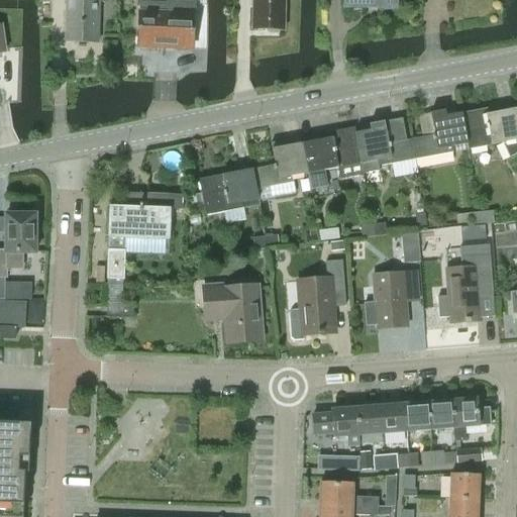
[(66,0),(64,40),(97,42),(99,2),(113,3),(113,0),(66,0)]
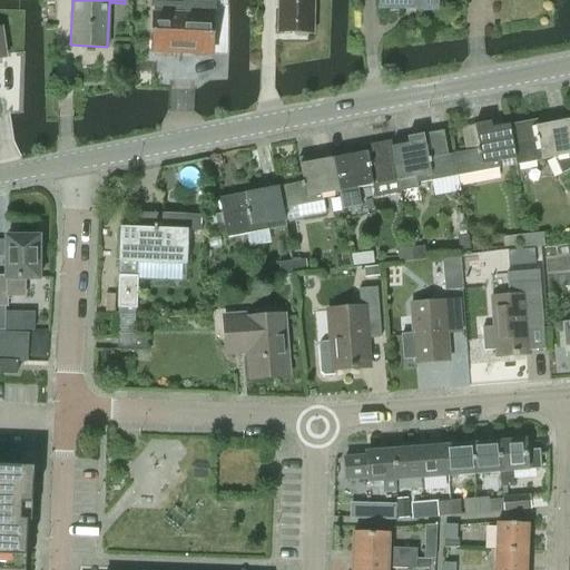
[(276,0),(276,6),(279,9),(279,31),(293,32),(297,36),(304,36),(307,32),(311,32),(311,0),(276,0)]
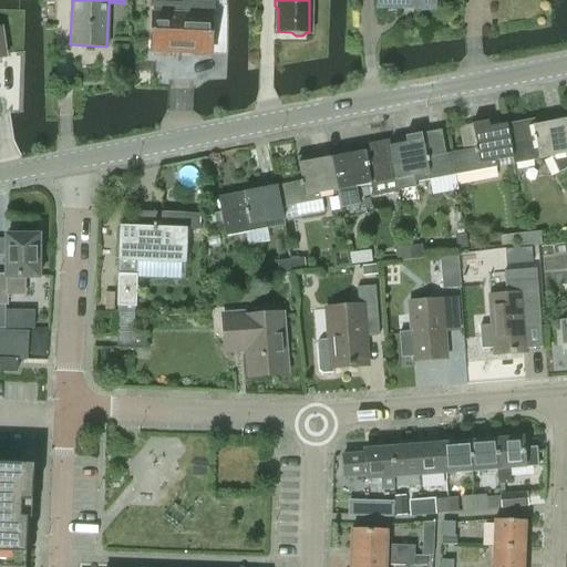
[(172,50),(181,50),(182,37),(183,16),(183,4),(169,4),(171,3),(154,2),(151,52),(172,53),(172,50)]
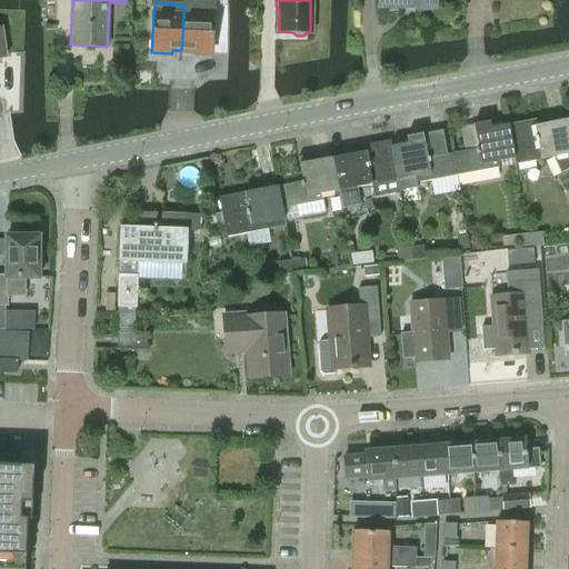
[(182,37),(181,50),(189,50),(189,53),(210,55),(213,6),(196,5),(196,17),(183,16),(182,37)]
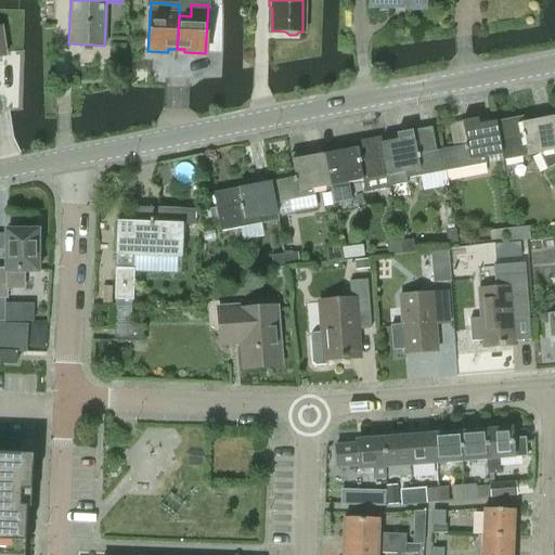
[(494,121),(501,154),(502,160),(539,154),(546,169),(554,164),(554,127),(553,117),(537,120),(536,114),(494,121)]
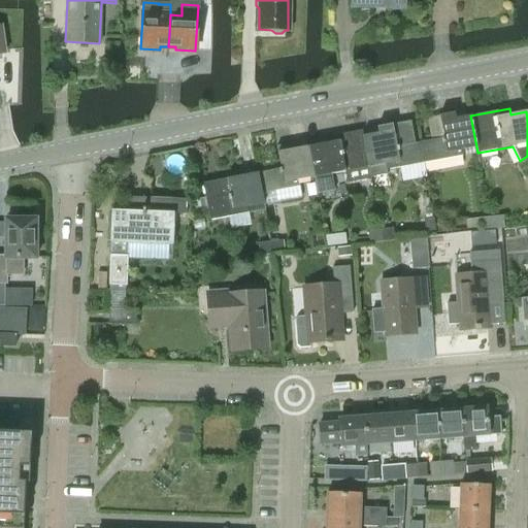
[(420,143),(424,162),(463,156),(462,150),(476,146),(470,116),(456,119),(455,113),(439,117),(443,138),(420,143)]
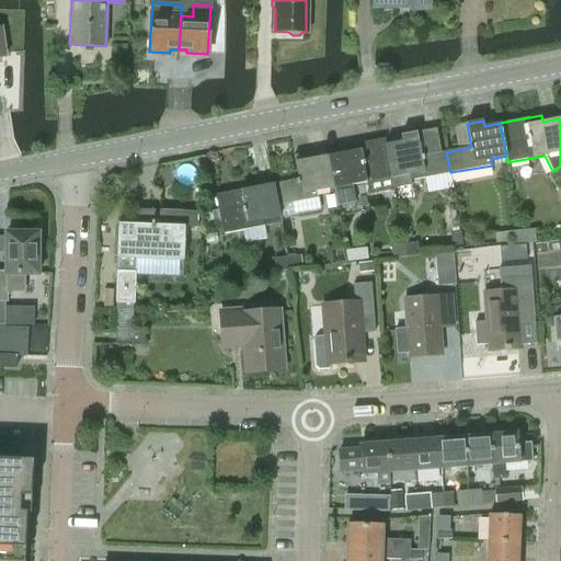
[(402,142),(386,146),(392,178),(395,190),(412,186),(411,180),(450,172),(446,152),(442,153),(436,129),(401,136),(402,142)]
